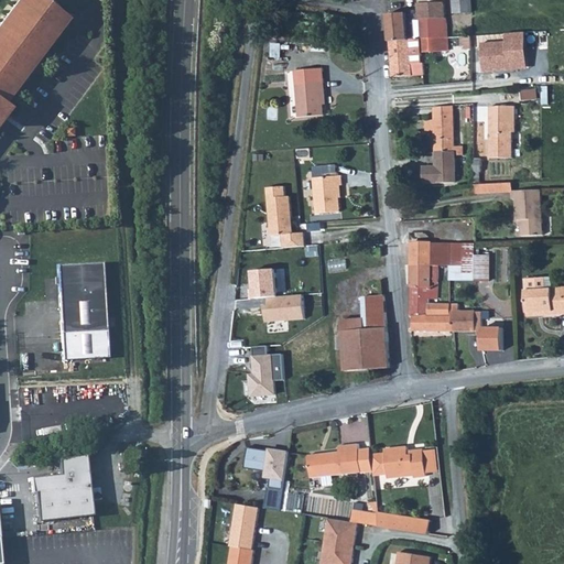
[(0,101),(64,17),(42,0),(17,0),(0,22),(0,101)]
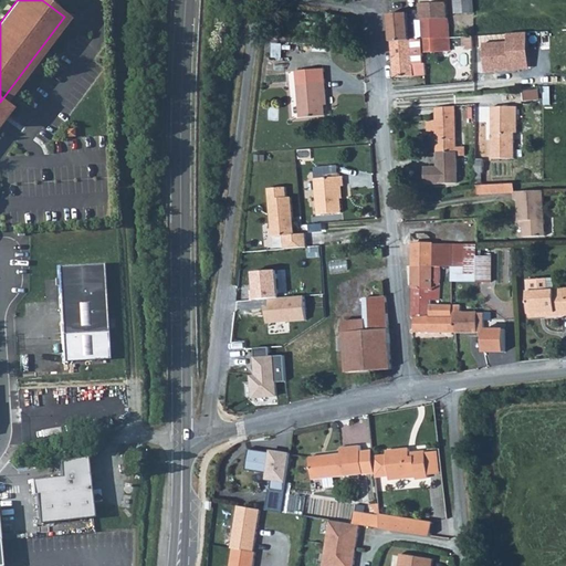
[(446,17),(444,0),(420,1),(420,17),(446,17)]
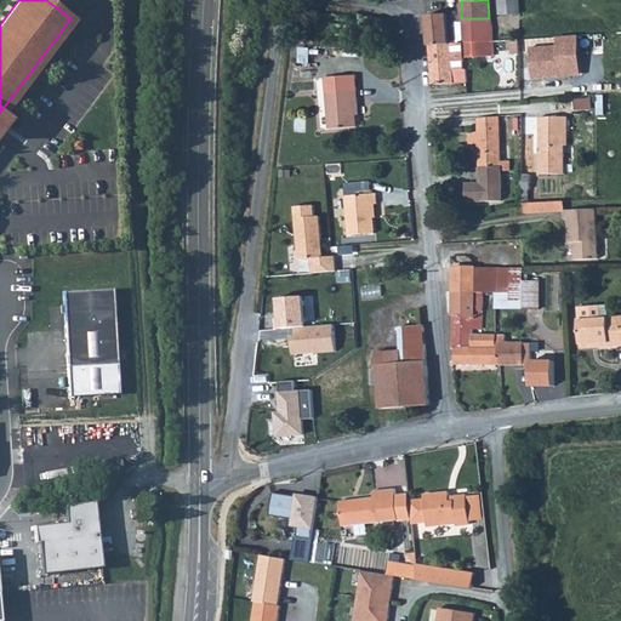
[(502,0),(503,23),(518,22),(517,0),(502,0)]
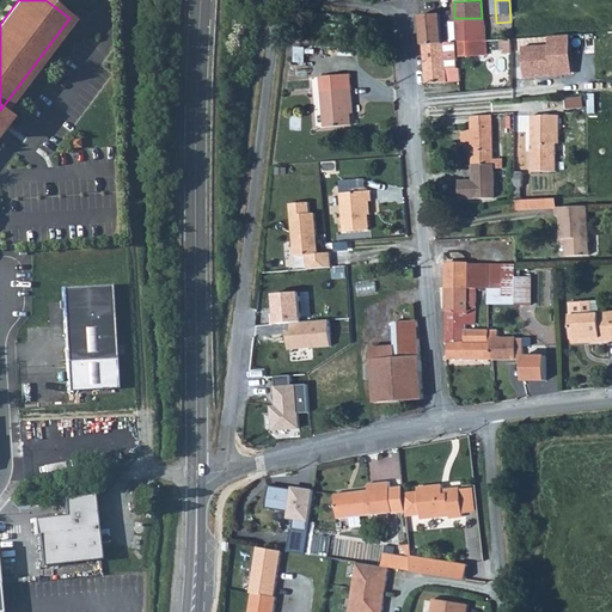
[(421,14),(422,44),(444,44),(441,14),(421,14)]
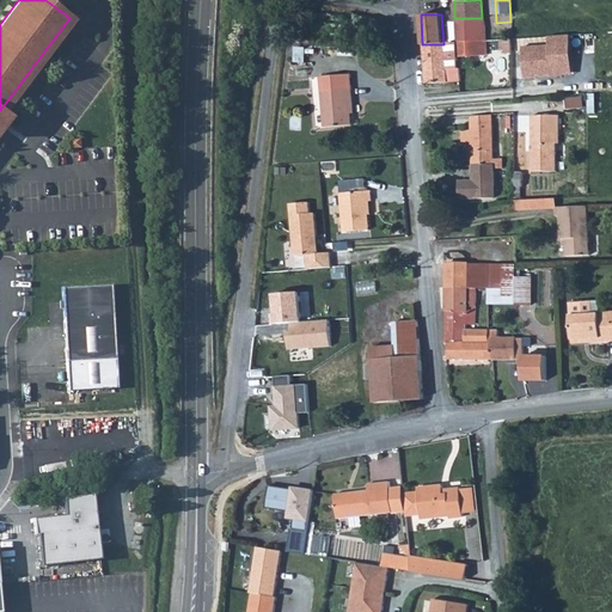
[(482,18),(454,18),(456,43),(485,42),(484,18),(482,18)]
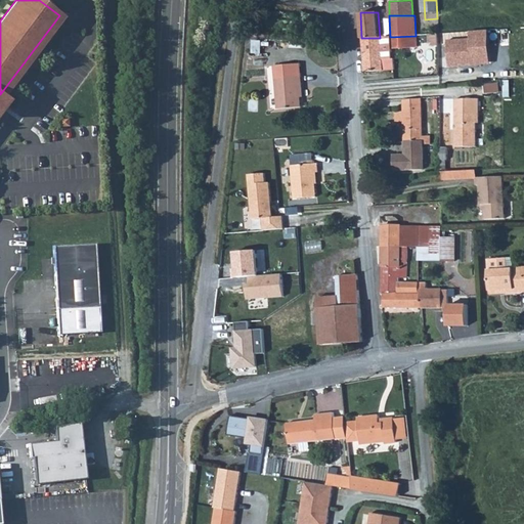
[(489,64),(488,31),(469,31),(470,38),(448,39),(449,67),(489,64)]
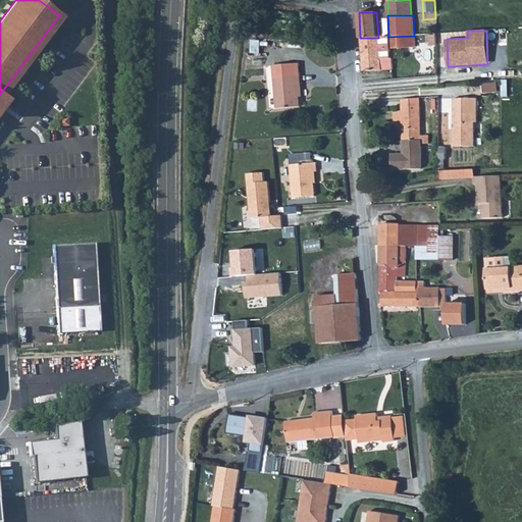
[(438,35),(429,35),(429,45),(438,45),(438,35)]
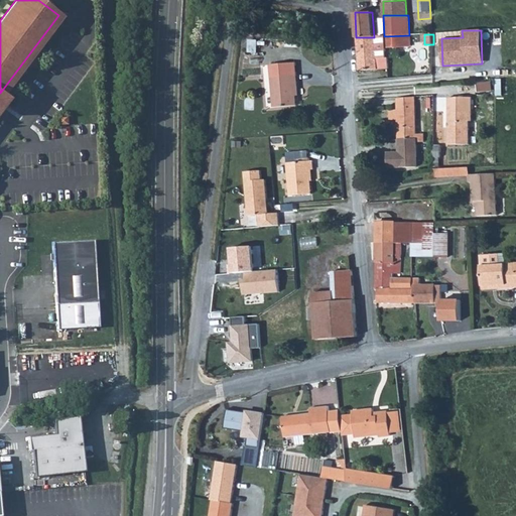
[(409,35),(384,36),(384,51),(399,50),(399,46),(409,45),(409,35)]
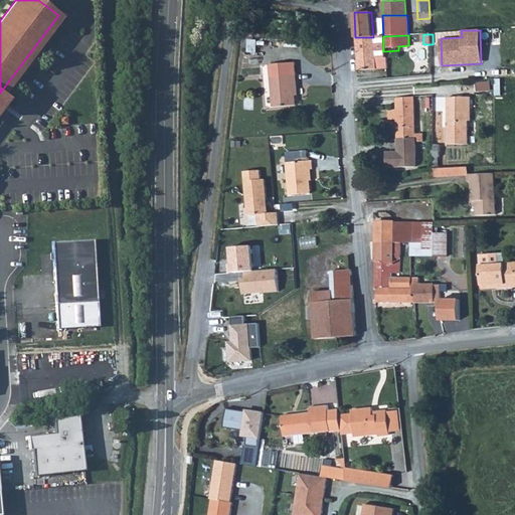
[(357,70),(374,69),(374,61),(373,37),(355,37),(357,70)]
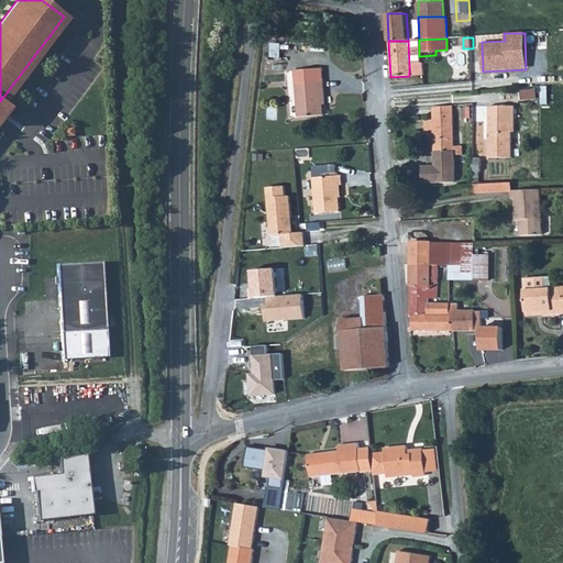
[(444,74),(444,66),(409,67),(409,76),(444,74)]
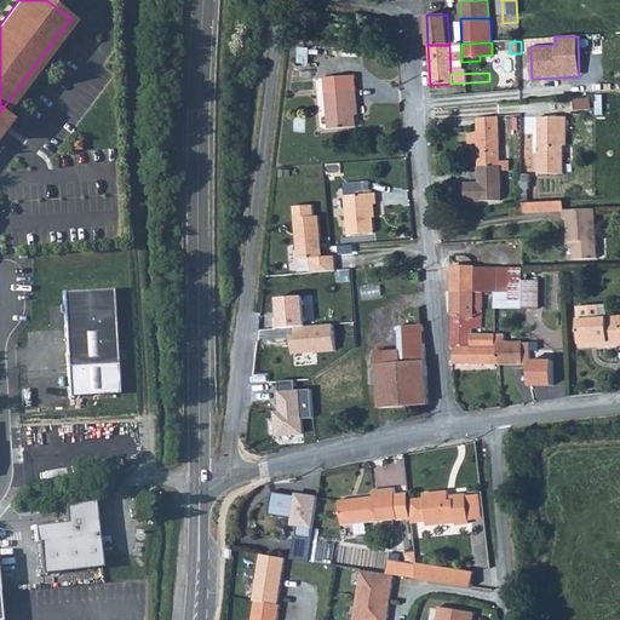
[(359,99),(357,74),(326,76),(331,130),(357,127),(355,101),(359,99)]
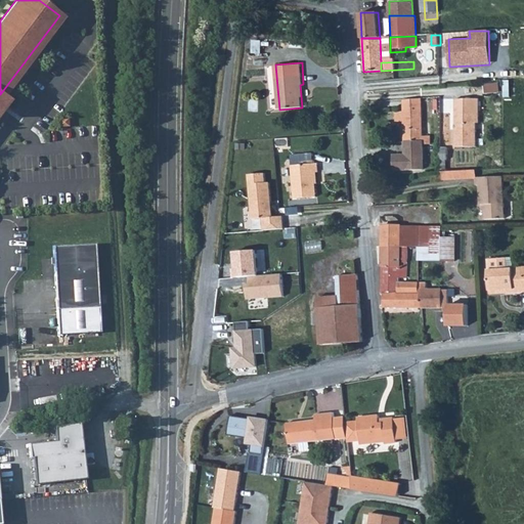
[(420,98),(402,100),(402,114),(402,120),(421,119),(420,98)]
